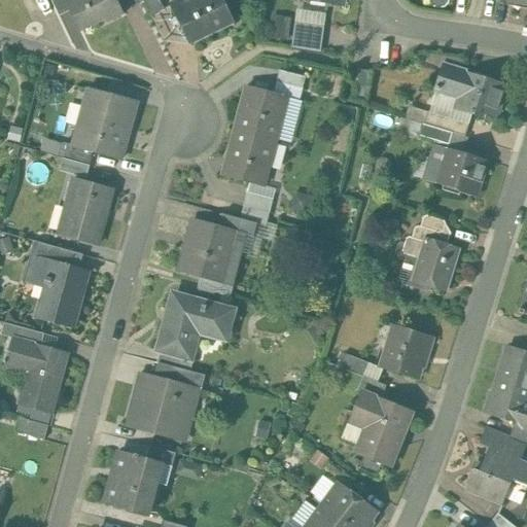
[(65,0),(50,0),(59,15),(70,10),(65,0)]
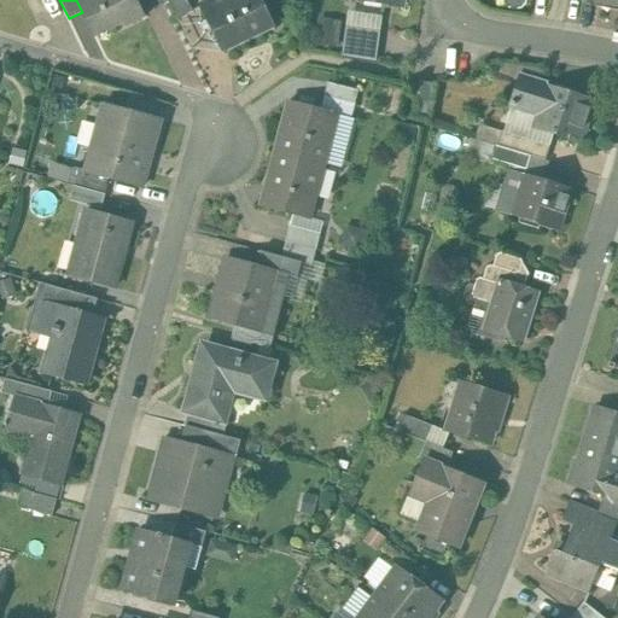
[(124,27),(144,17),(135,0),(76,0),(82,12),(94,36),(122,23),(124,27)]
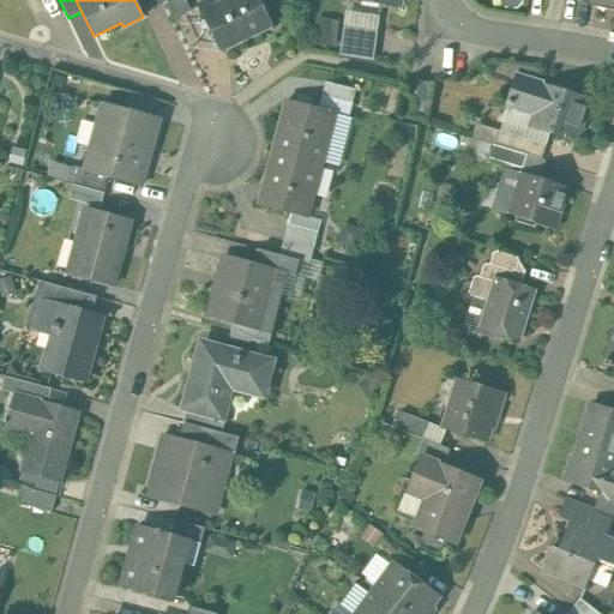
[(191,11),(185,0),(166,0),(174,18),(191,11)]
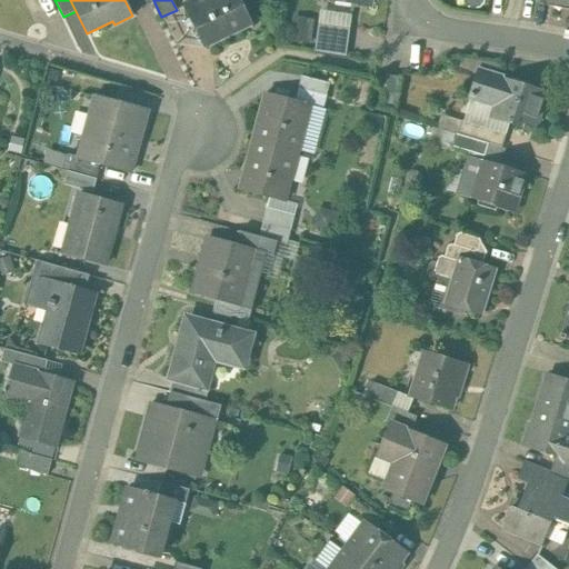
[(206,43),(228,32),(249,22),(251,26),(252,25),(239,0),(197,0),(186,6),(206,48),(207,47),(206,43)]
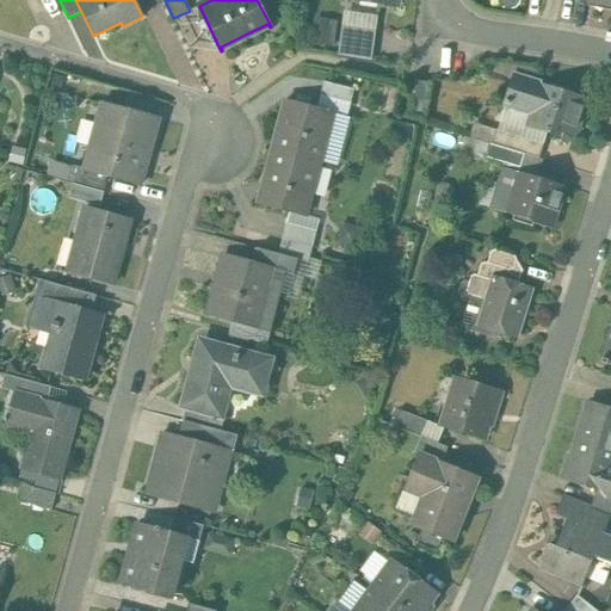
[(316,17),(315,26),(319,28),(318,39),(333,42),(337,20),(316,17)]
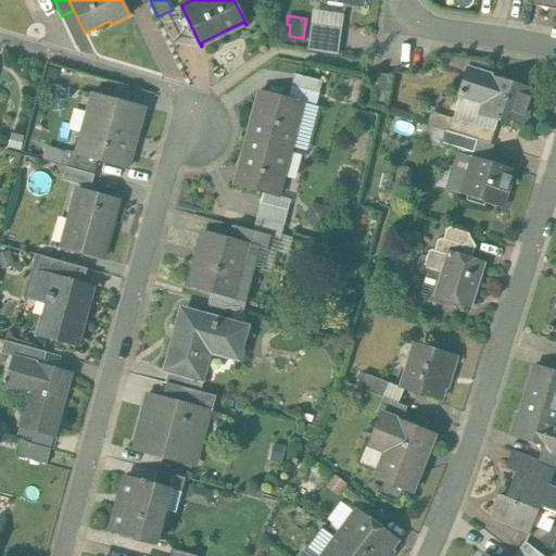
[(311,25),(310,34),(308,43),(339,49),(341,30),(341,29),(311,25)]
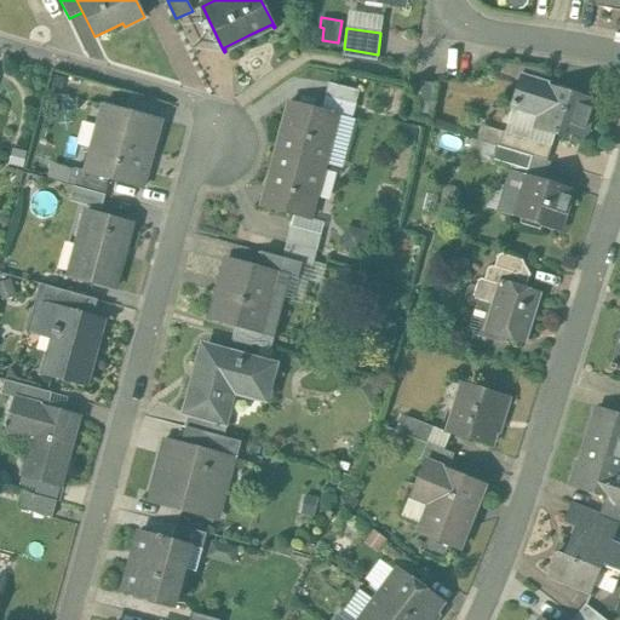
[(581,138),(592,105),(593,101),(520,78),(511,109),(512,110),(516,112),(518,110),(521,108),(539,113),(539,114),(535,128),(567,138),(568,138),(569,135),(581,138)]
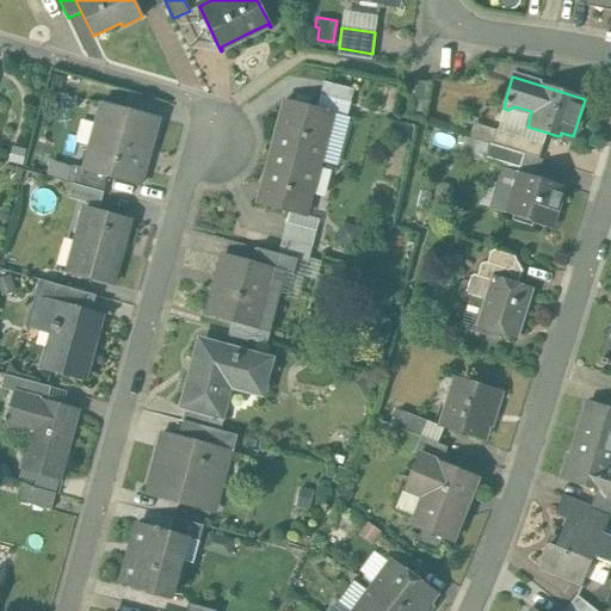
[(320,98),(347,105),(350,105),(353,90),(325,81),(320,98)]
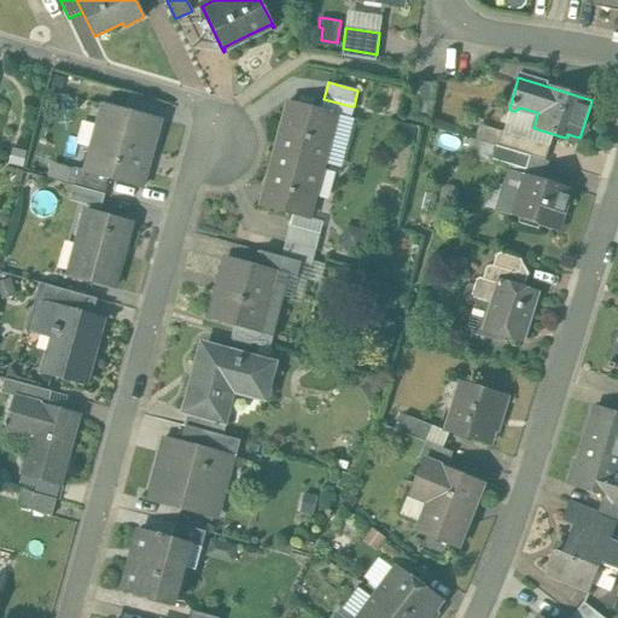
[(337,115),(289,103),(275,153),(322,167),(337,115)]
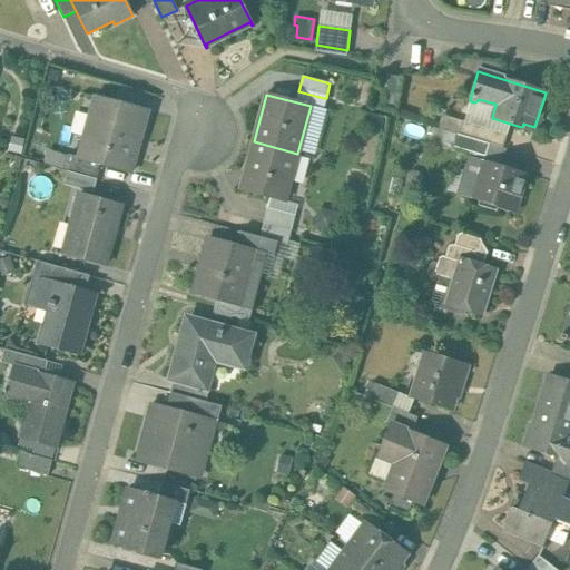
[(97,96),(79,158),(79,159),(100,165),(130,173),(148,109),(97,96)]
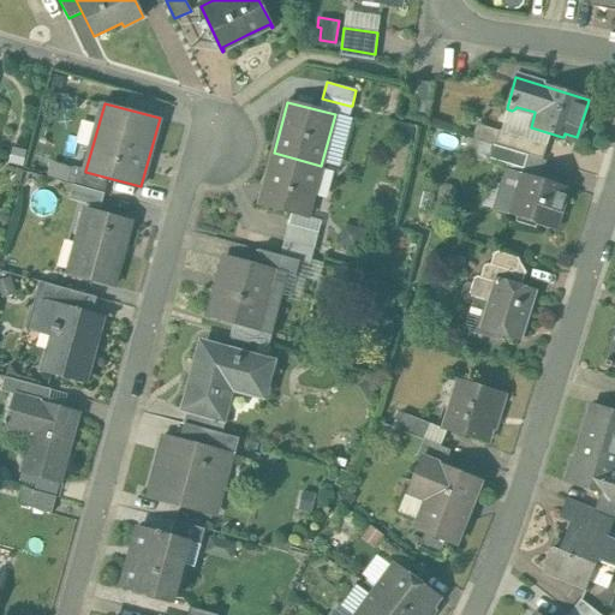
[(506,148),(507,144),(508,143),(511,135),(497,130),(494,144),(506,148)]
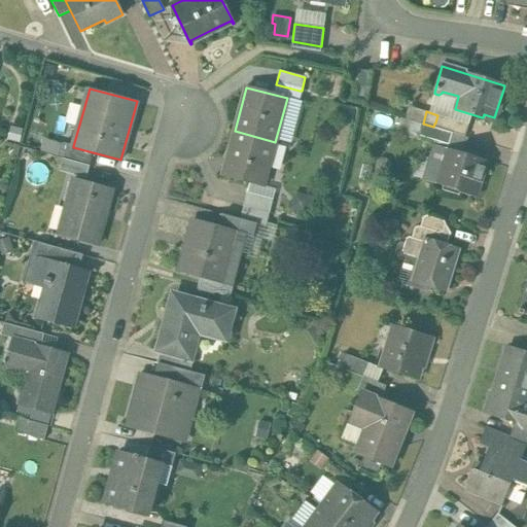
[(468,125),(438,115),(437,115),(434,127),(436,128),(464,137),(468,125)]
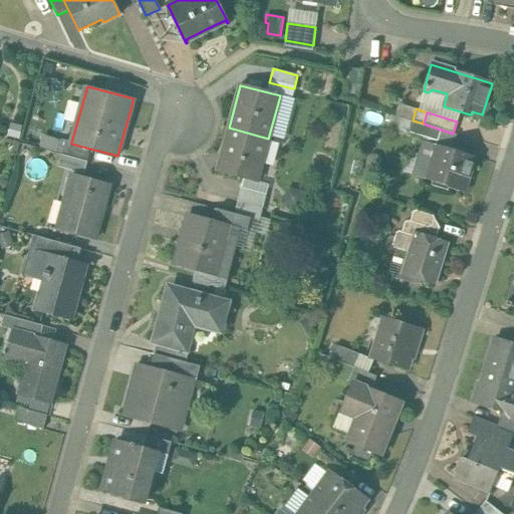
[(402,117),(400,120),(398,129),(409,133),(412,120),(402,117)]
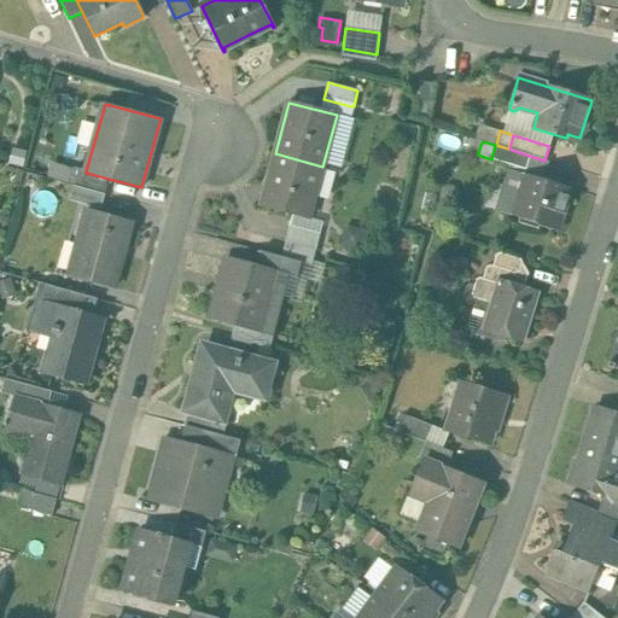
[(496,145),(494,152),(491,159),(525,170),(530,156),(496,145)]
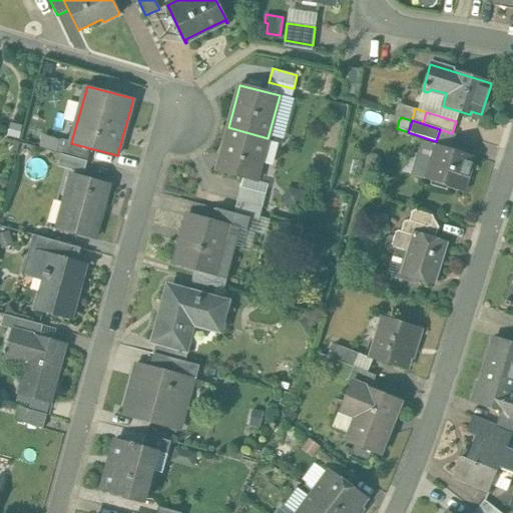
[(228,127),(216,171),(257,181),(268,138),(228,127)]
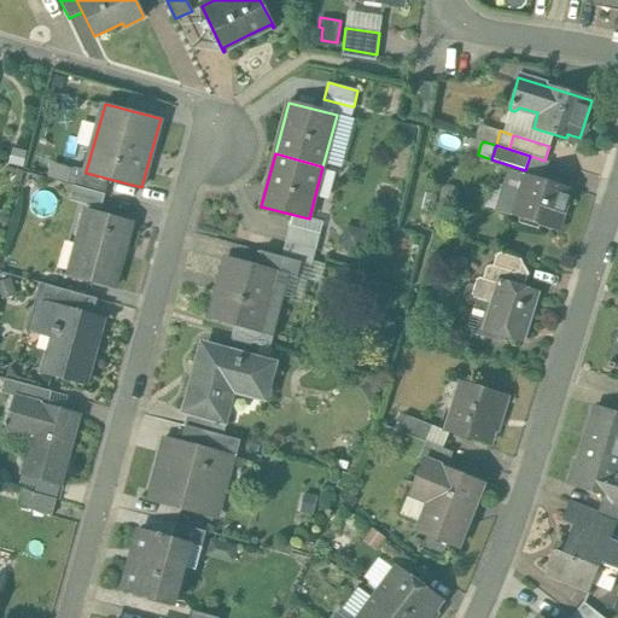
[(571,188),(532,176),(525,174),(525,170),(511,165),(496,211),(537,223),(537,226),(557,232),(571,188)]
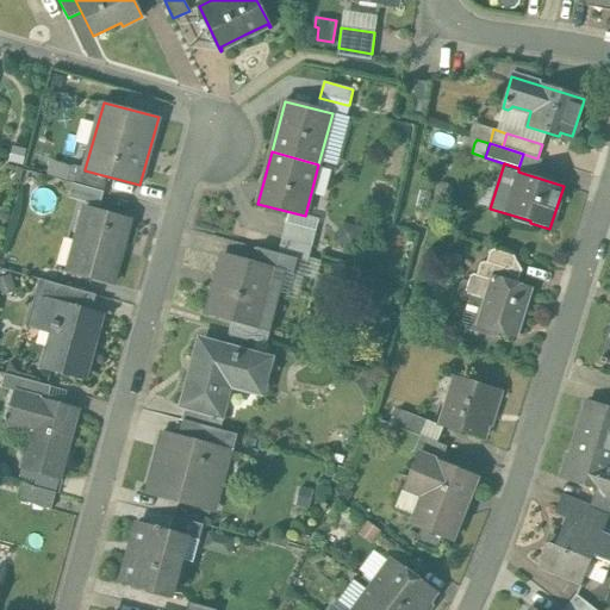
[(85,170),(85,169),(74,166),(69,182),(74,184),(104,192),(107,176),(85,170)]
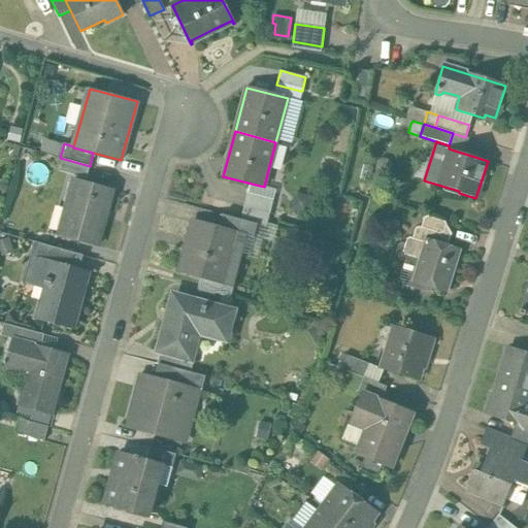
[(90,166),(64,159),(60,171),(87,178),(90,166)]
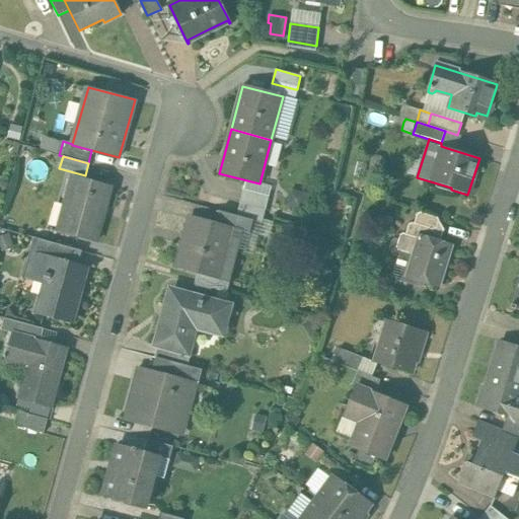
[(68,206),(63,224),(61,232),(95,241),(110,188),(72,176),(64,205),(68,206)]
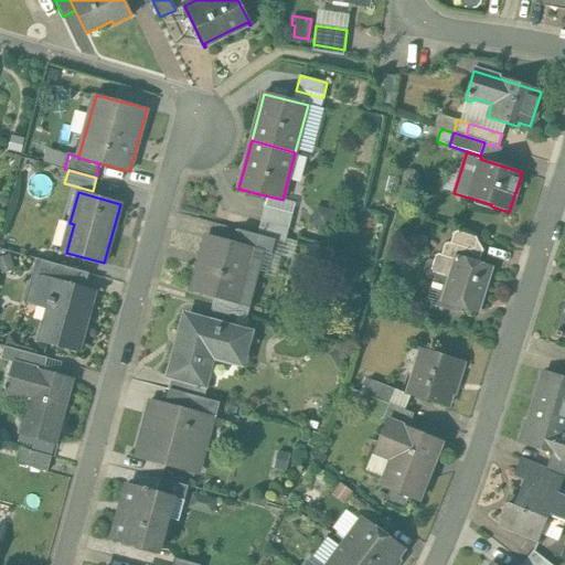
[(260,221),(274,225),(289,228),(292,214),(265,208),(260,221)]
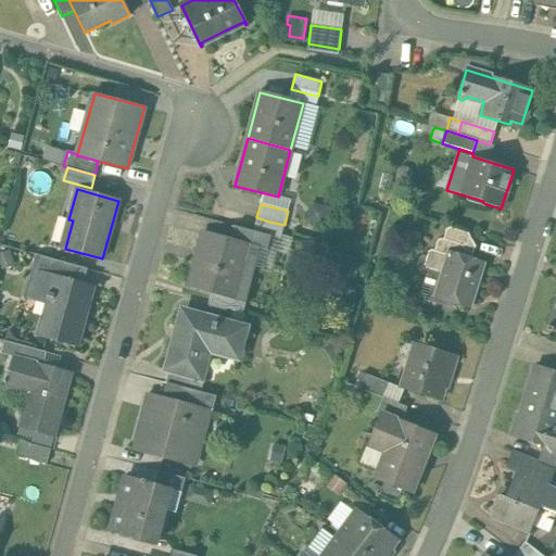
[(267,250),(270,237),(234,226),(229,240),(260,248),(267,250)]
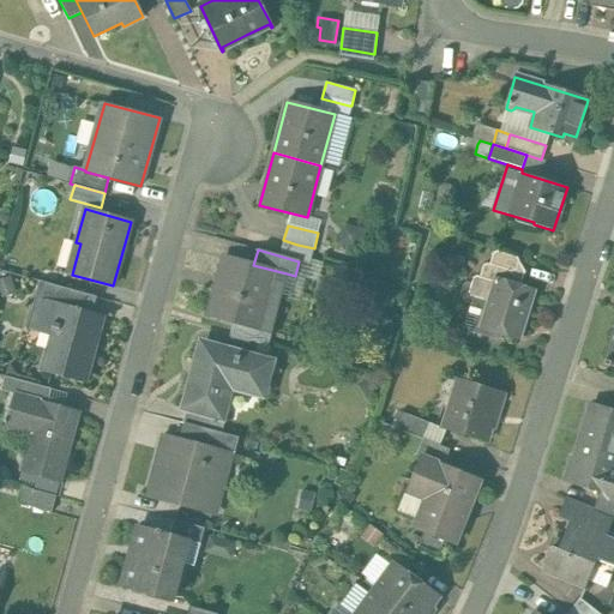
[(515,272),(516,270),(518,262),(516,257),(497,251),(493,253),(489,264),(492,268),(511,275),(515,272)]
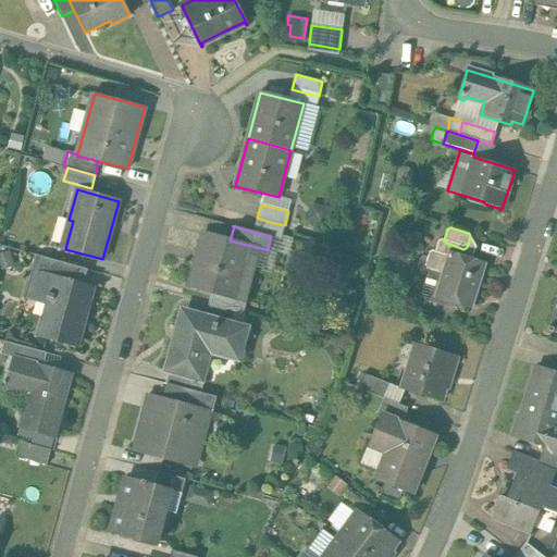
[(205,233),(196,264),(189,287),(245,301),(260,248),(230,240),(205,233)]
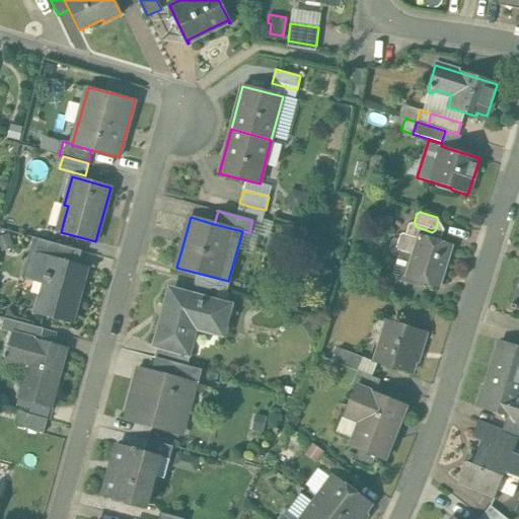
[(439,287),(443,274),(452,245),(428,238),(430,231),(416,227),(414,223),(411,222),(408,225),(405,234),(402,233),(399,235),(395,246),(397,250),(413,254),(405,277),(439,287)]
